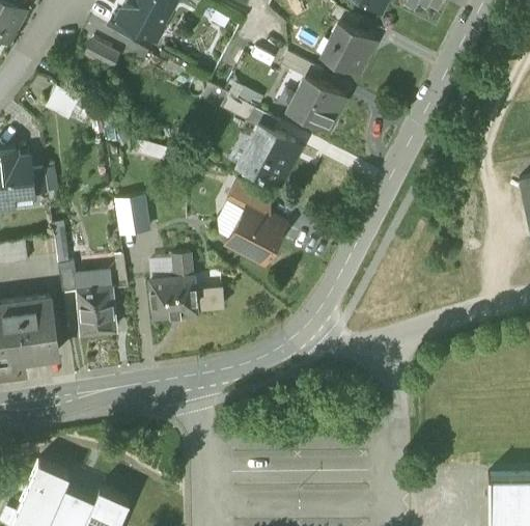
[(15,7),(0,0),(0,35),(14,9),(15,7)]
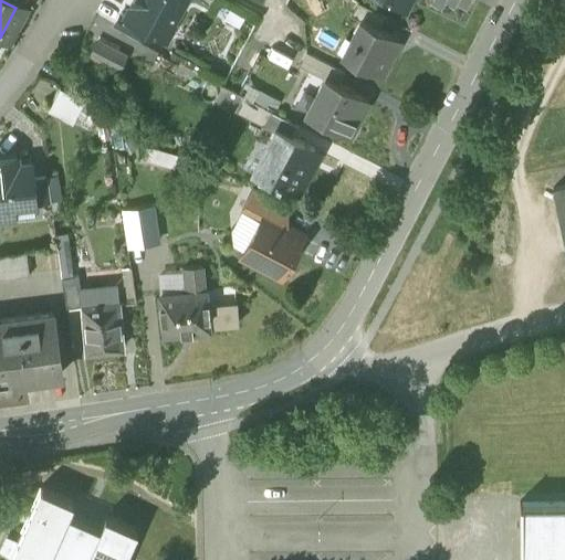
[(131,0),(122,16),(126,18),(125,19),(146,31),(158,37),(166,22),(173,25),(186,0),(131,0)]
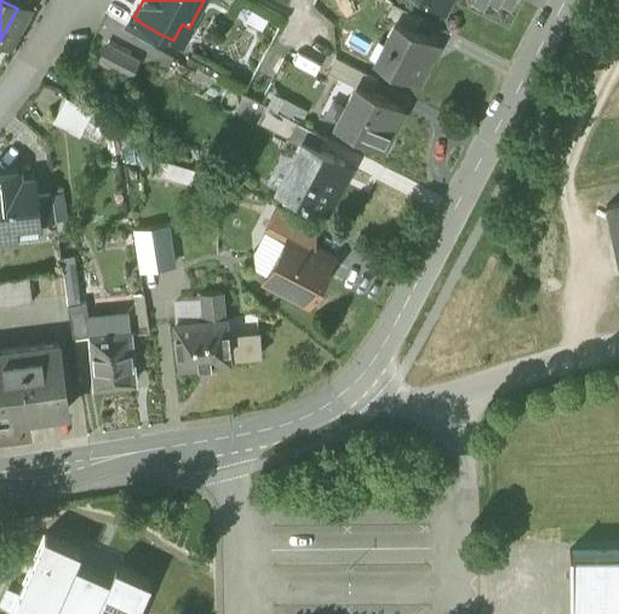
[(412,0),(445,16),(452,0),(412,0)]
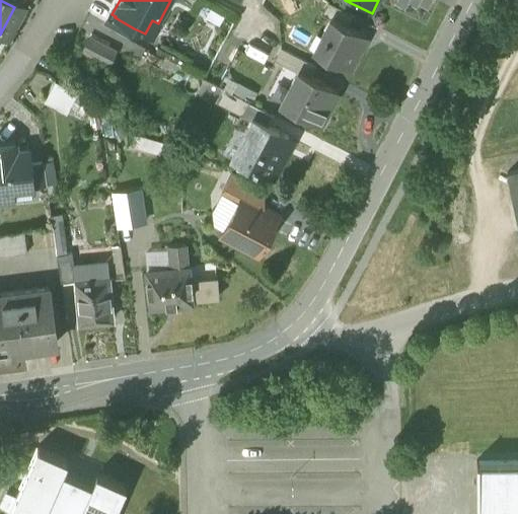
[(354,17),(329,4),(322,16),(330,20),(331,19),(349,28),(354,17)]
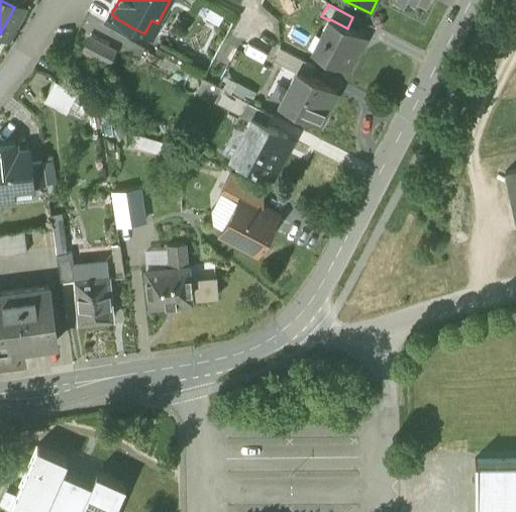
[(13,9),(0,34),(0,36),(10,42),(24,14),(13,9)]
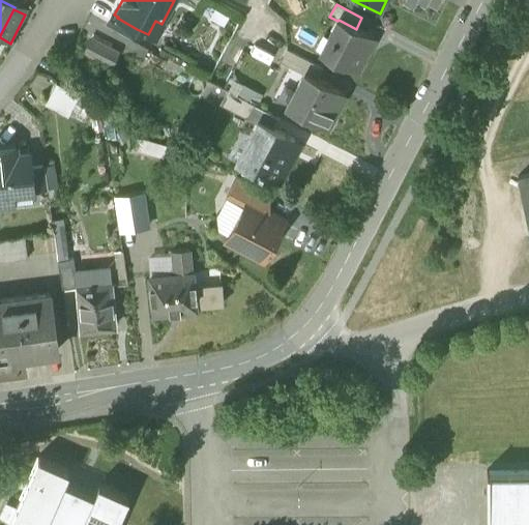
[(137,29),(117,18),(118,17),(114,15),(108,27),(130,39),(137,29)]
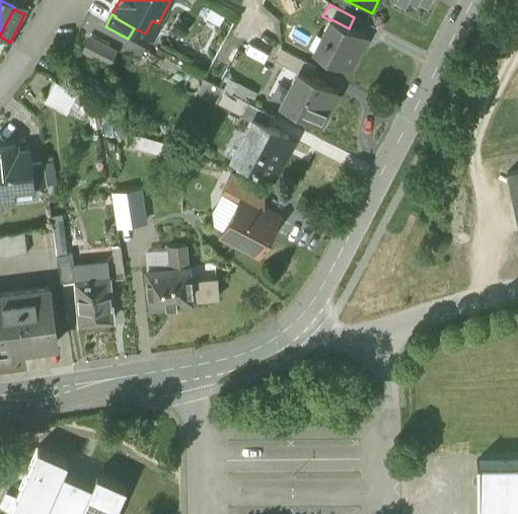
[(349,28),(331,19),(330,20),(313,53),(351,73),(369,40),(349,28)]
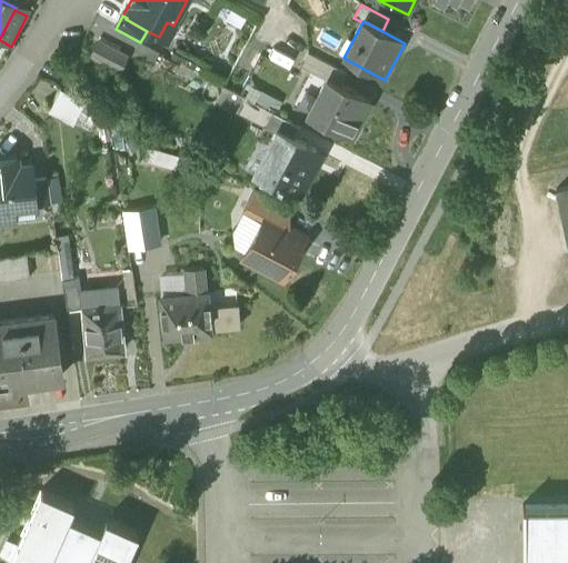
[(130,59),(102,44),(95,58),(122,73),(130,59)]
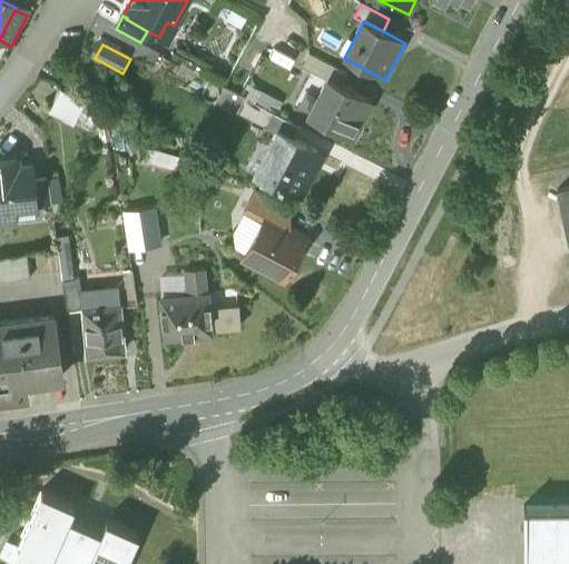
[(346,75),(311,56),(303,70),(329,83),(329,82),(340,88),(346,75)]
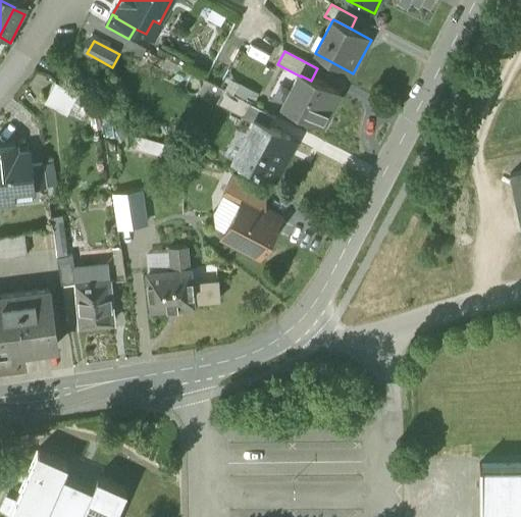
[(311,81),(301,75),(301,76),(283,109),(322,130),(341,96),(311,81)]
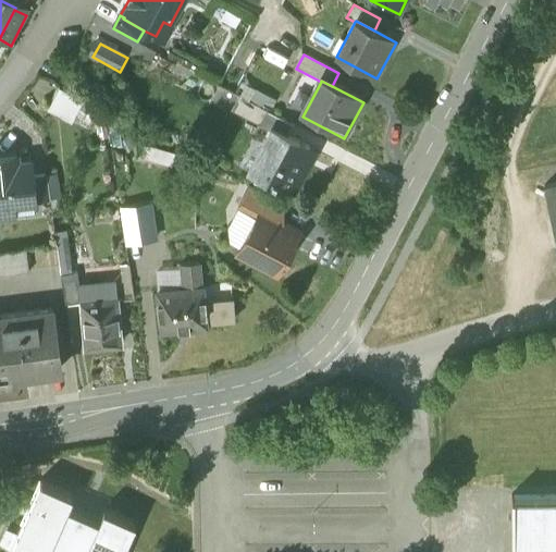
[(249,84),(243,96),(271,110),(278,98),(249,84)]
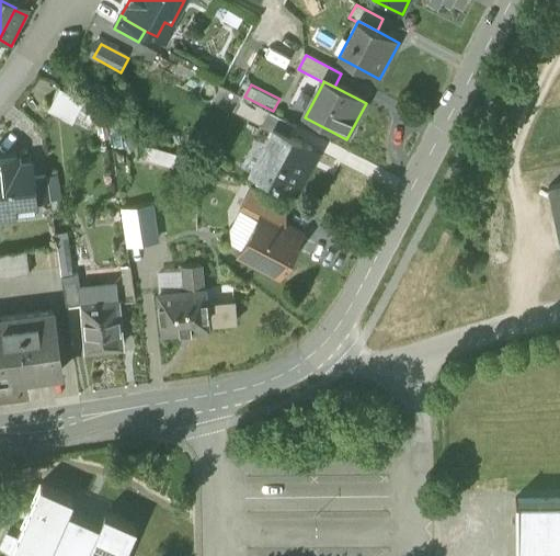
[(82,99),(59,87),(46,111),(69,124),(82,99)]
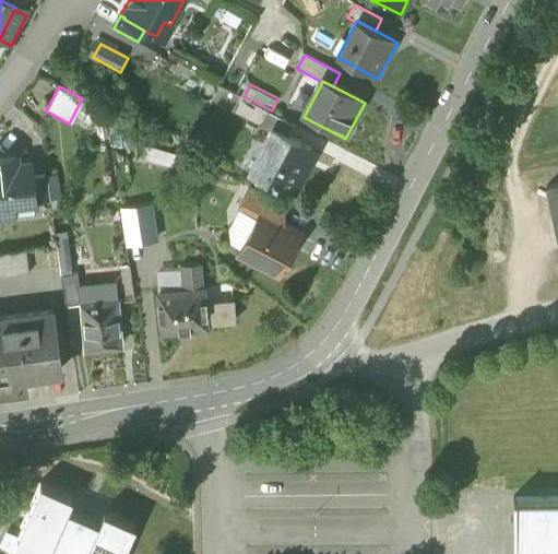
[(270,113),(242,98),(234,114),(261,128),(263,126),(270,113)]
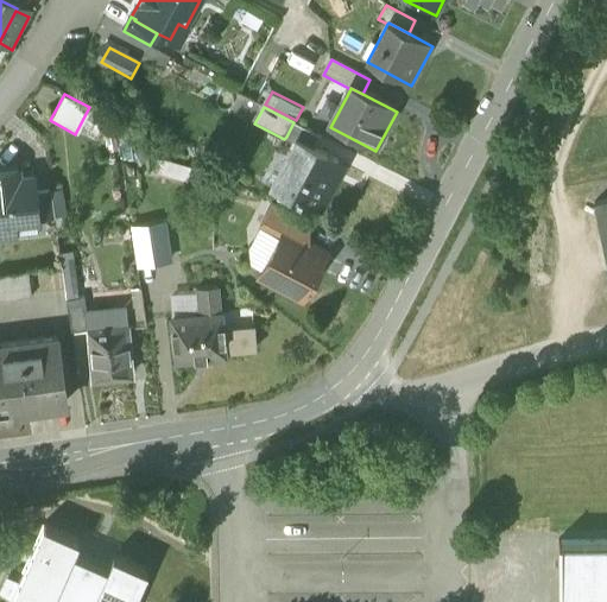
[(321,138),(293,122),(286,137),(296,141),(296,140),(315,150),(321,138)]
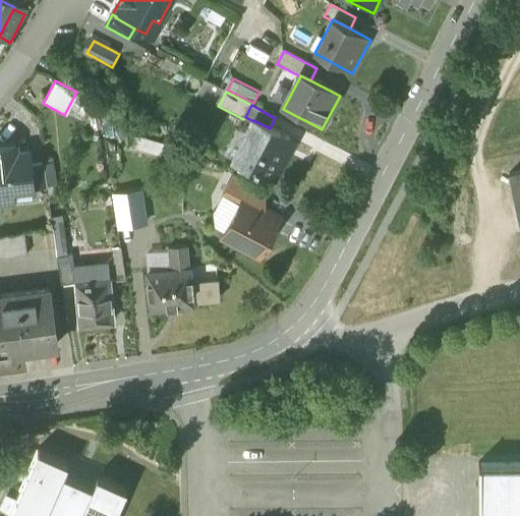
[(270,128),(253,120),(253,121),(245,135),(250,138),(237,164),(256,173),(257,172),(274,181),(287,155),(283,153),(290,139),(270,128)]
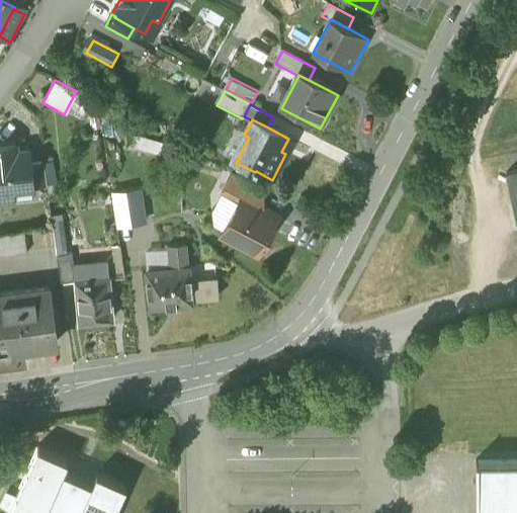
[(135,148),(158,157),(162,146),(139,138),(135,148)]
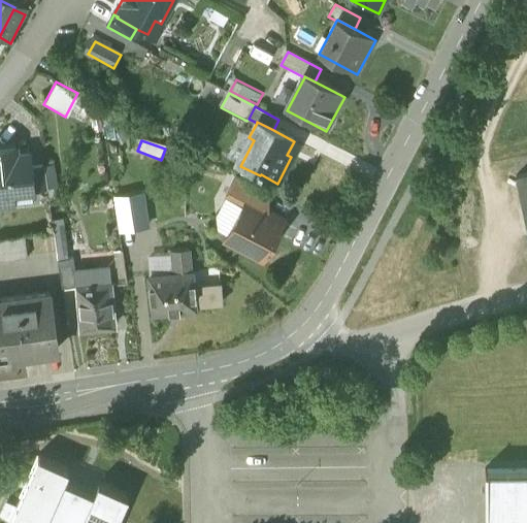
[(15,149),(0,150),(0,207),(13,206),(12,195),(14,195),(19,190),(31,188),(33,188),(31,169),(29,155),(17,156),(15,149)]
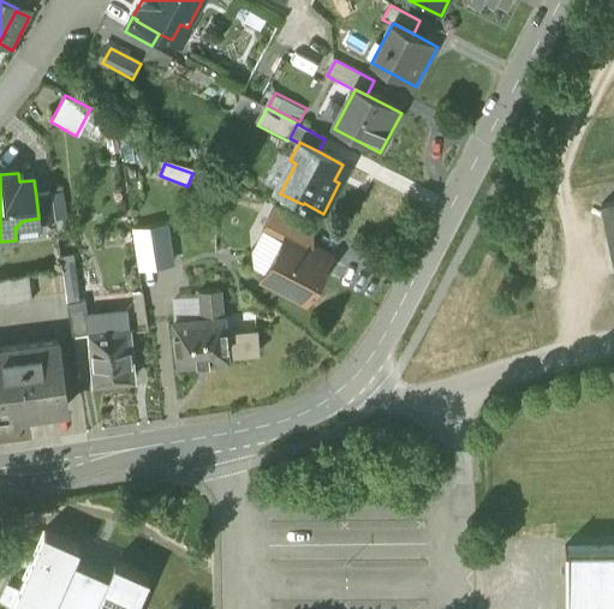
[(52,196),(36,197),(39,219),(36,219),(37,225),(55,222),(52,196)]
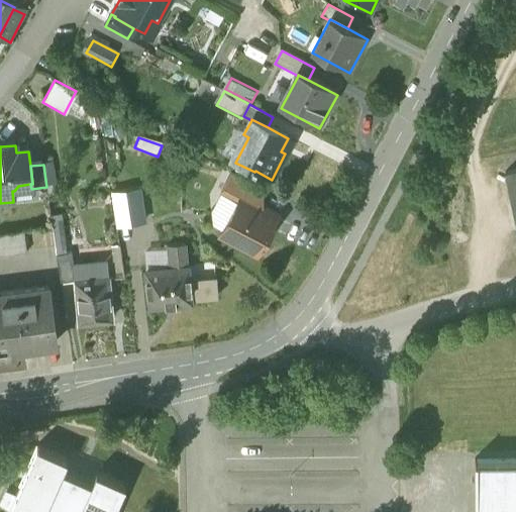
[(515,171),(505,174),(515,219),(515,171)]
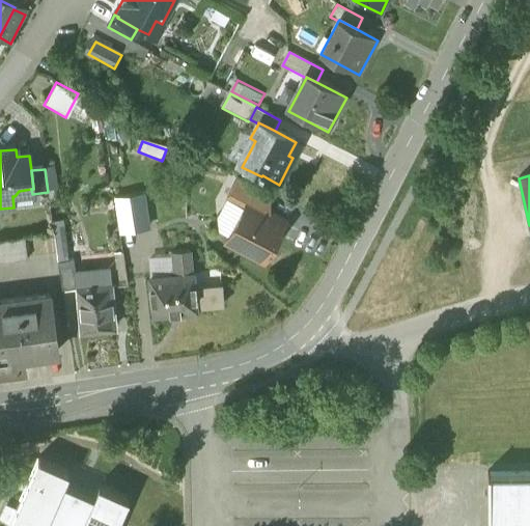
[(270,195),(238,178),(227,199),(244,209),(247,202),(261,210),(270,195)]
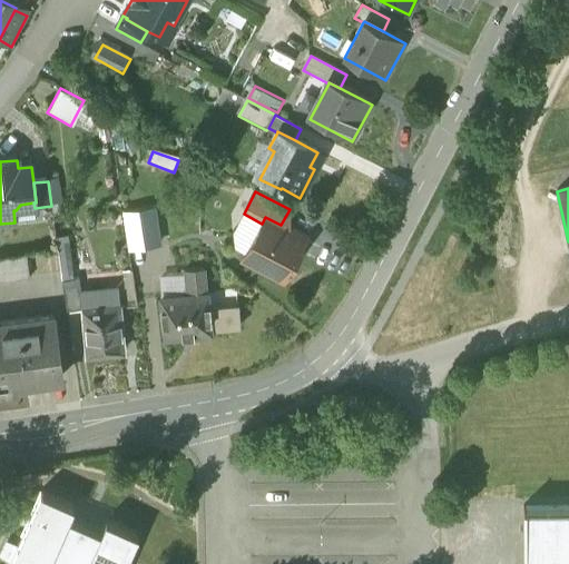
[(159,245),(155,209),(123,214),(128,249),(159,245)]
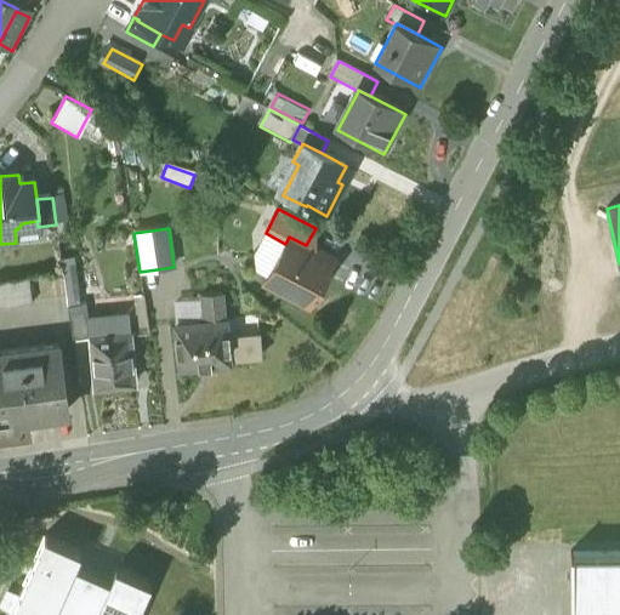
[(306,245),(289,237),(285,244),(265,284),(308,307),(334,260),(306,245)]
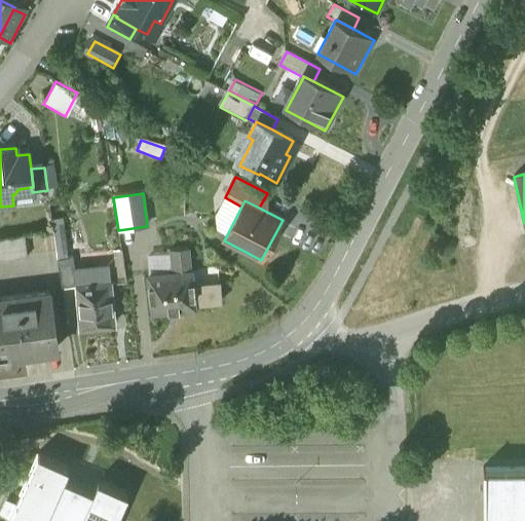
[(25,237),(12,238),(15,262),(28,260),(25,237)]
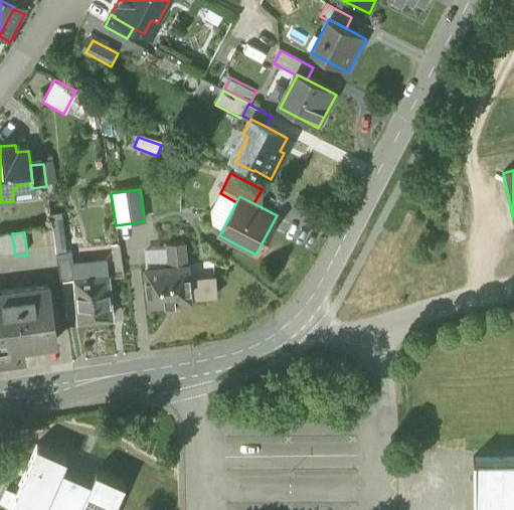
[(12,233),(0,235),(3,258),(15,257),(12,233)]
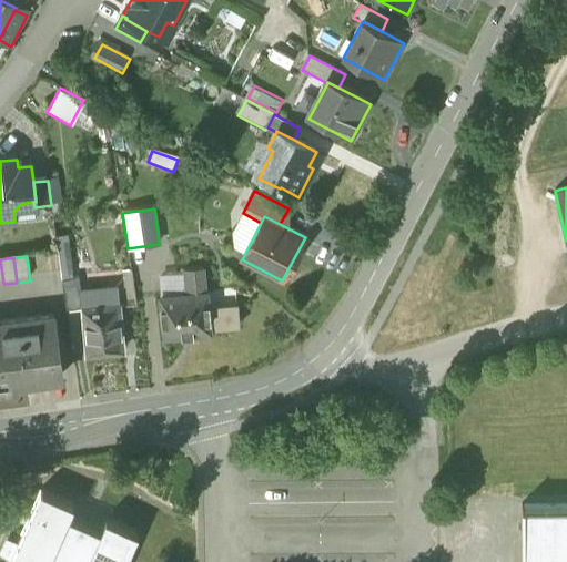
[(199,269),(185,271),(188,296),(206,294),(204,269),(199,269)]
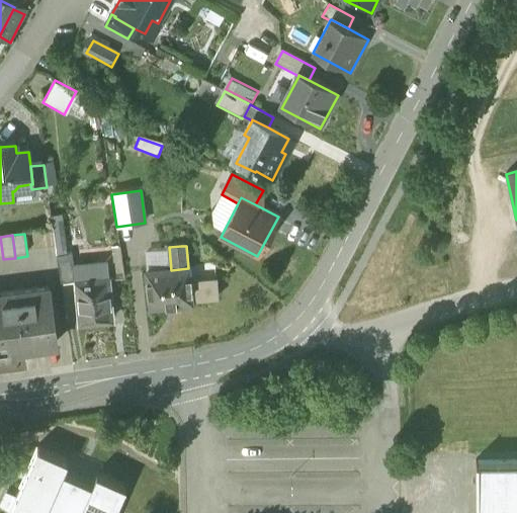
[(74,256),(57,258),(61,286),(77,284),(76,282),(78,282),(74,256)]
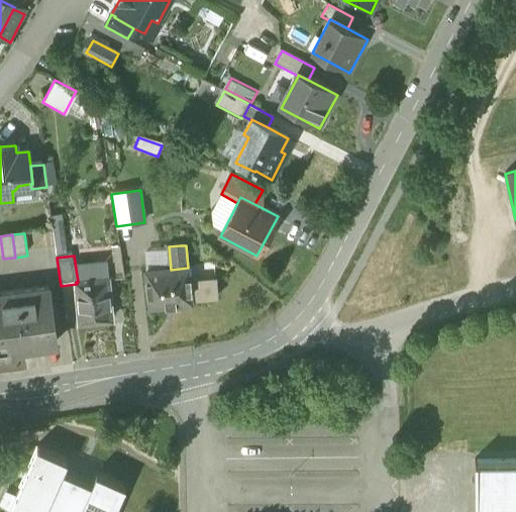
[(171,270),(147,272),(150,308),(192,304),(192,301),(190,282),(189,268),(188,268),(171,270)]
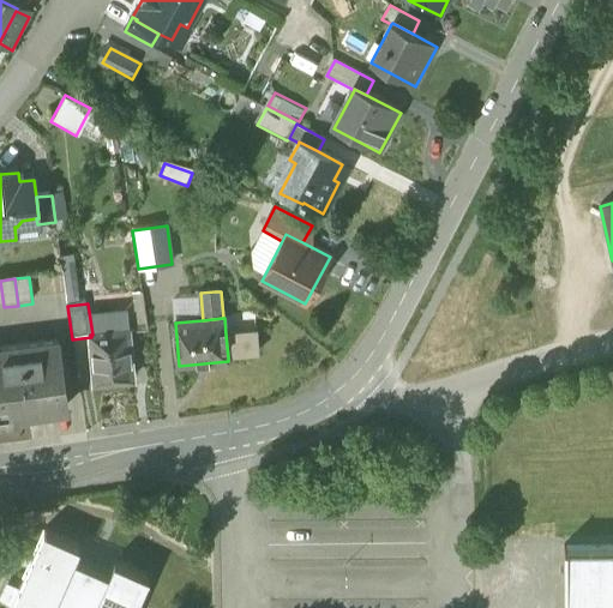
[(258,331),(226,335),(228,357),(260,355),(258,331)]
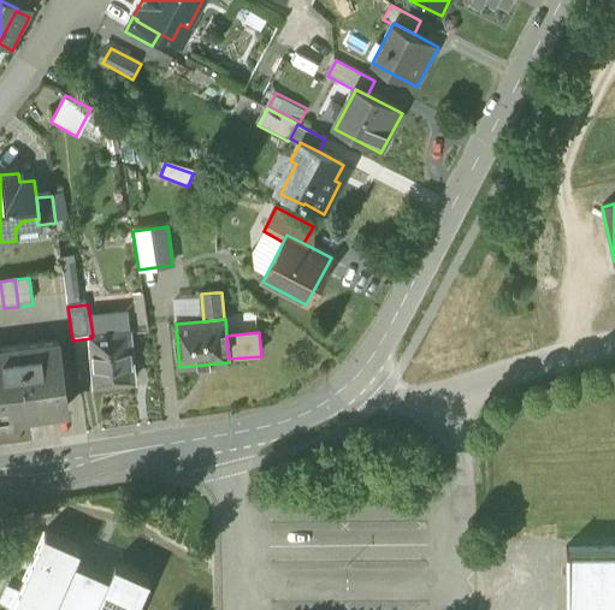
[(93,336),(90,336),(92,338),(95,386),(134,383),(130,333),(93,336)]
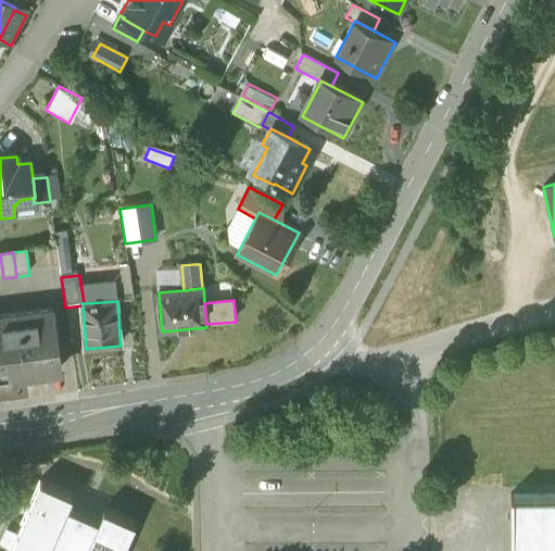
[(52,311),(0,317),(0,385),(16,383),(15,378),(60,373),(52,311)]
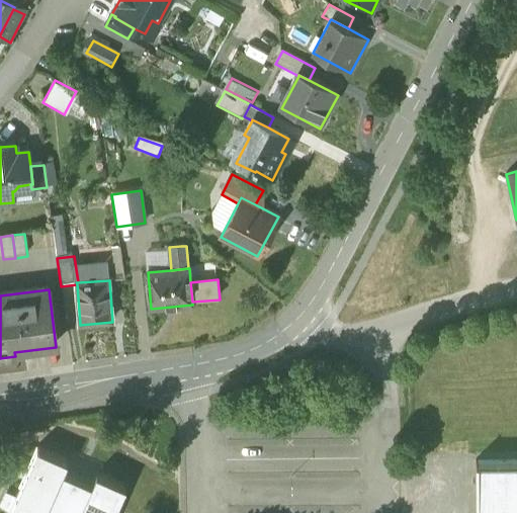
[(114,512),(125,491),(96,478),(91,489),(62,475),(67,463),(38,450),(9,512),(114,512)]
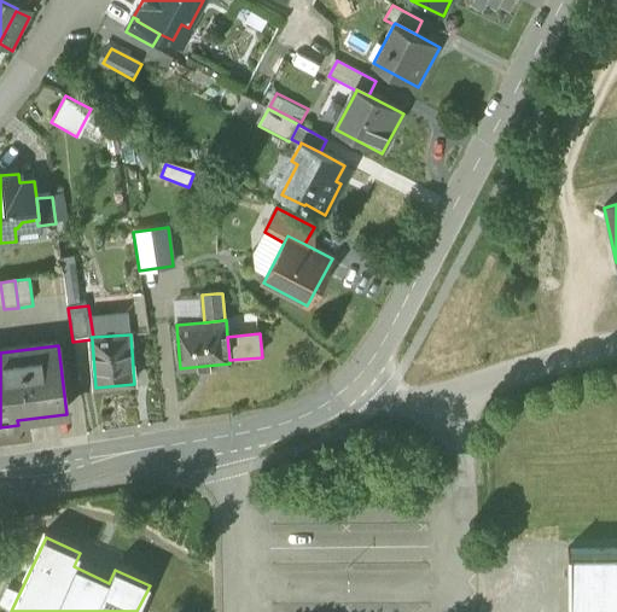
[(616,555),(572,557),(572,554),(569,554),(569,611),(616,611),(616,555)]
